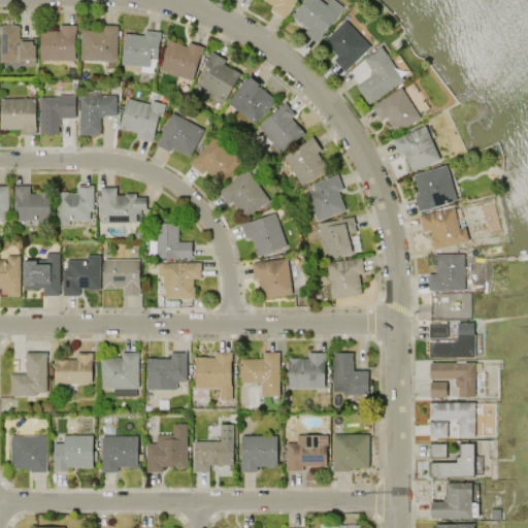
[(294,0),(284,18),(270,9),(273,5),(264,0),(294,0)]
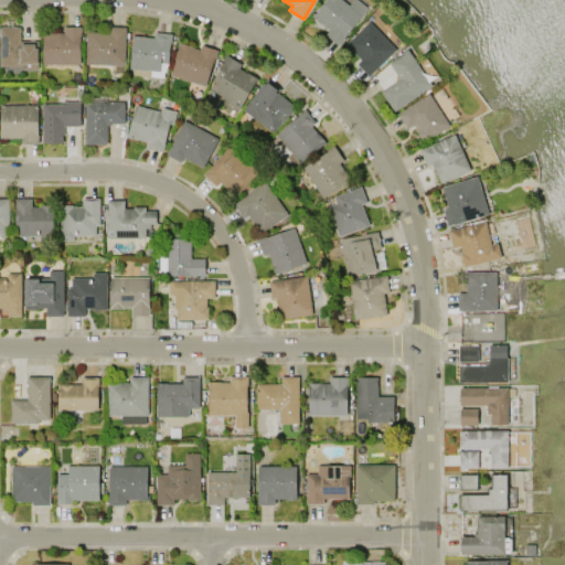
[(338,45),(324,34),(329,30),(311,16),(313,13),(315,13),(324,0),(343,0),(349,4),(352,0),(356,0),(368,8),(338,45)]
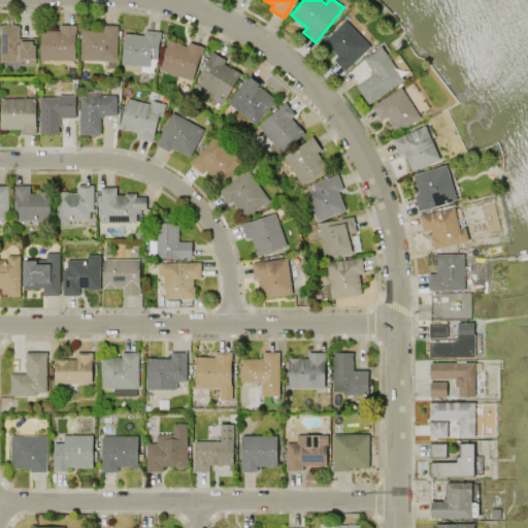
[(323,41),(344,21),(345,22),(351,15),(374,39),(369,45),(370,45),(344,72),(333,61),(337,56),(323,41)]
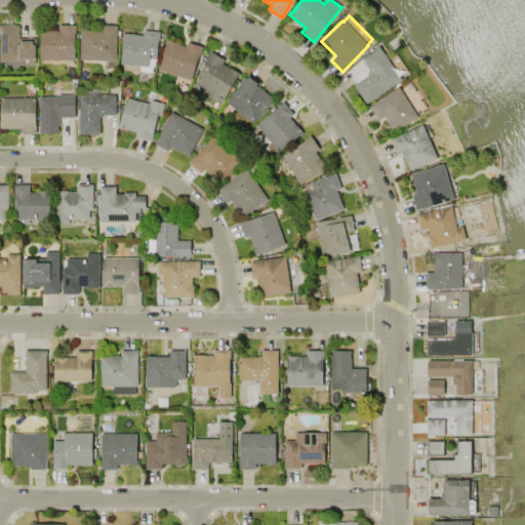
[(0,62),(0,25),(18,25),(18,40),(32,40),(33,44),(35,44),(35,64),(18,65),(18,62),(0,62)]
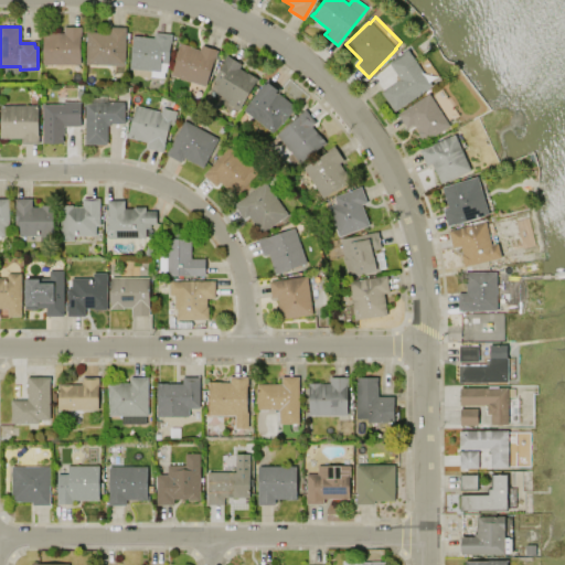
[(81,64),(42,65),(41,32),(54,32),(54,33),(63,33),(63,27),(81,27),(81,34),(80,34),(81,64)]
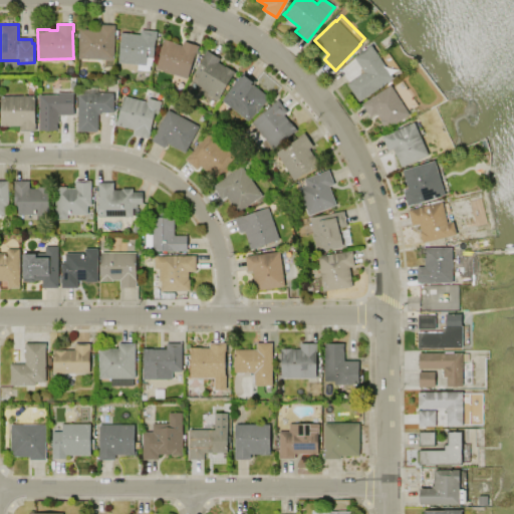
[(113,59),(77,58),(78,29),(98,29),(98,24),(114,24),(113,59)]
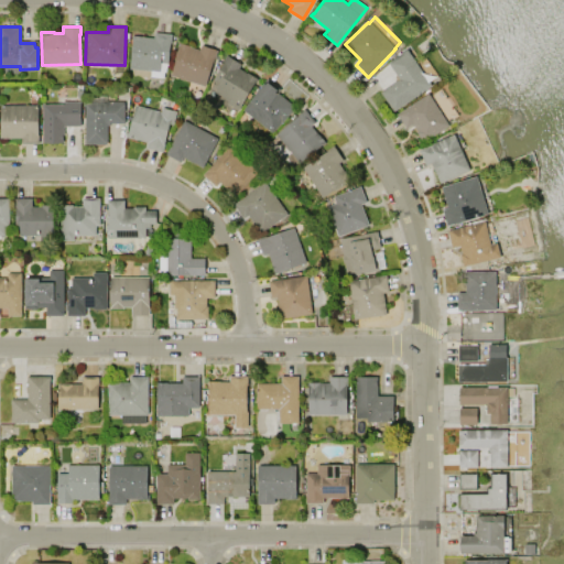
[(132,35),(154,38),(154,32),(171,34),(170,42),(169,42),(167,63),(165,63),(165,71),(163,71),(163,77),(150,76),(150,72),(129,71),(132,35)]
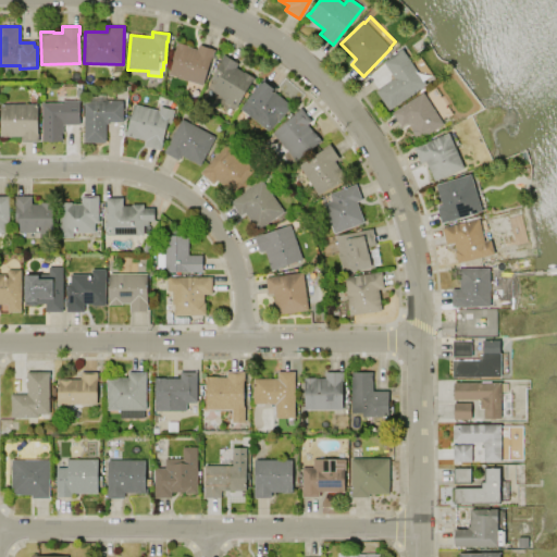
[(201,85),(168,74),(174,53),(173,52),(175,46),(174,45),(175,41),(187,45),(187,46),(197,49),(198,44),(214,49),(211,58),(210,58),(201,85)]
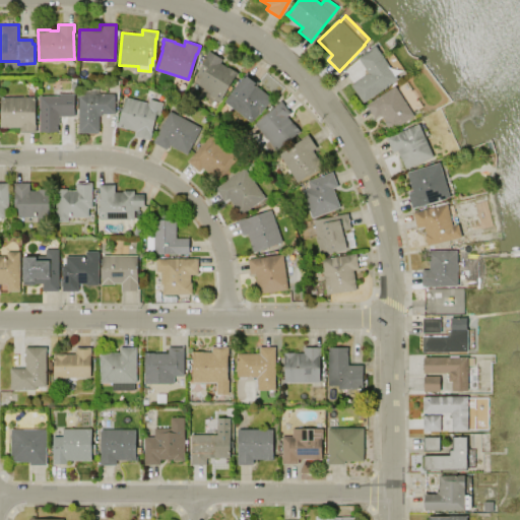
[(358,58),(375,46),(397,78),(364,103),(350,85),(368,72),(358,58)]
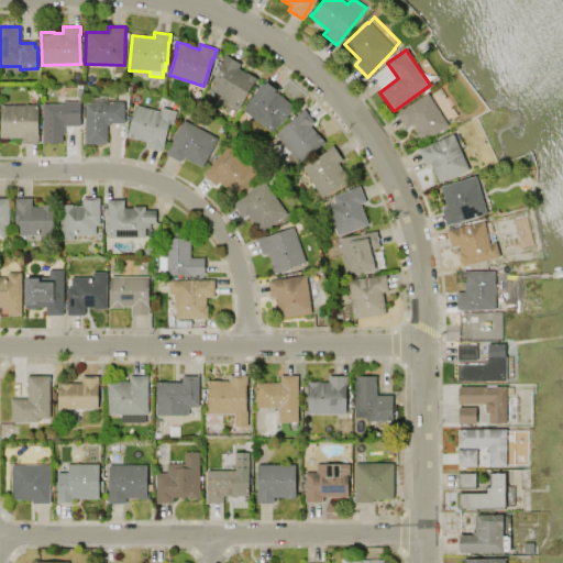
[(211,79),(225,55),(240,64),(238,68),(255,78),(238,109),(225,102),(224,105),(211,97),(214,92),(213,91),(218,84),(211,79)]
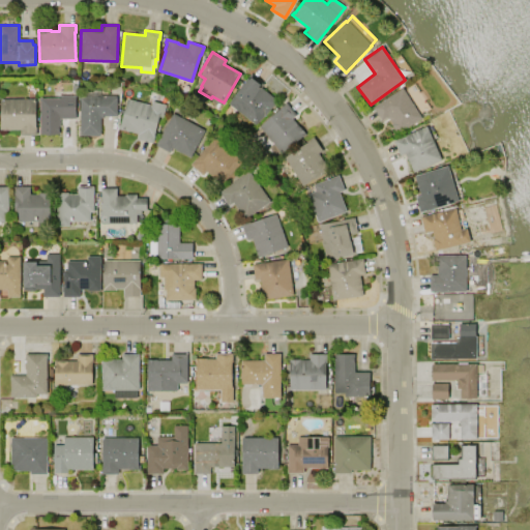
[(228,102),(251,75),(263,84),(260,87),(274,99),(271,104),(272,106),(265,115),(263,114),(256,124),(228,102)]
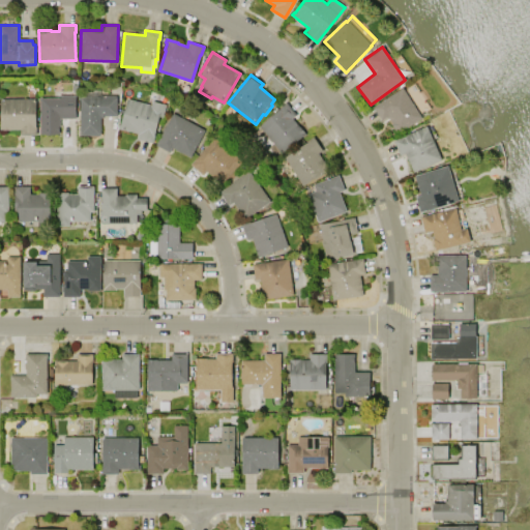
[(373,108),(403,88),(421,118),(399,134),(388,116),(382,120),(373,108)]
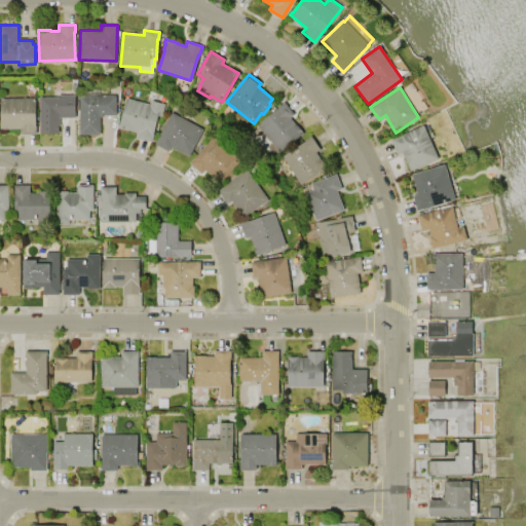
[(39,133),(39,97),(60,97),(60,95),(74,95),(75,117),(60,117),(60,133),(39,133)]
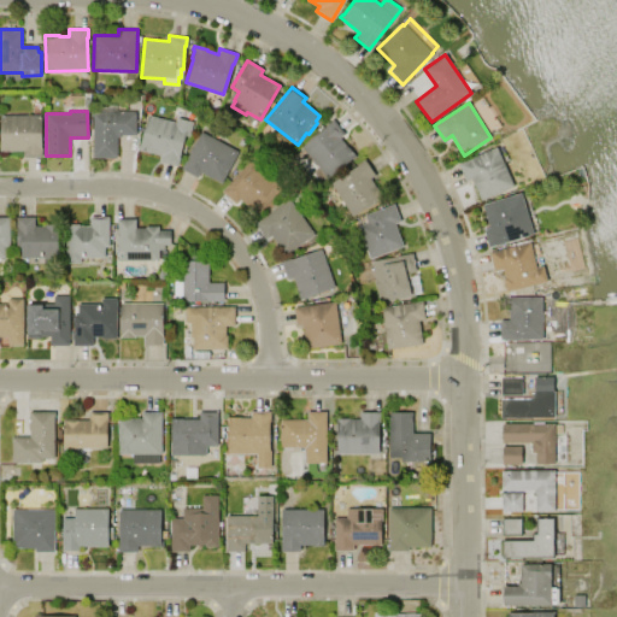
[(93,157),(93,113),(116,112),(116,111),(136,111),(136,134),(121,134),(121,136),(117,136),(117,157),(93,157)]
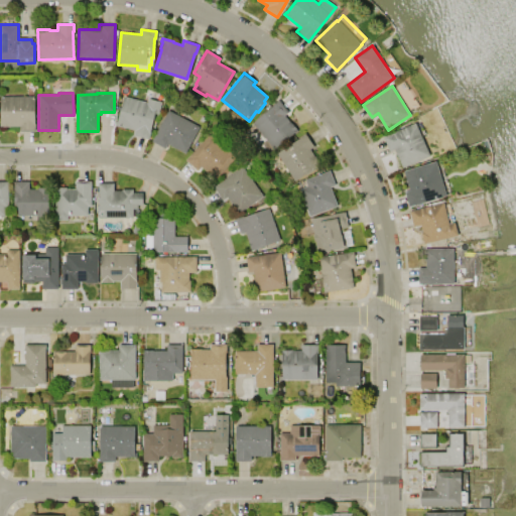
[(0,96),(34,96),(34,123),(35,123),(35,131),(20,131),(20,125),(0,126),(0,96)]
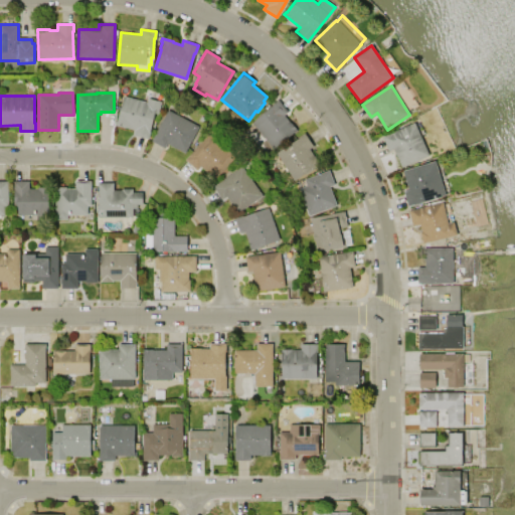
[(123,96),(146,102),(147,98),(161,102),(157,114),(154,113),(149,131),(150,131),(147,139),(133,135),(134,130),(114,124),(115,121),(116,121),(123,96)]
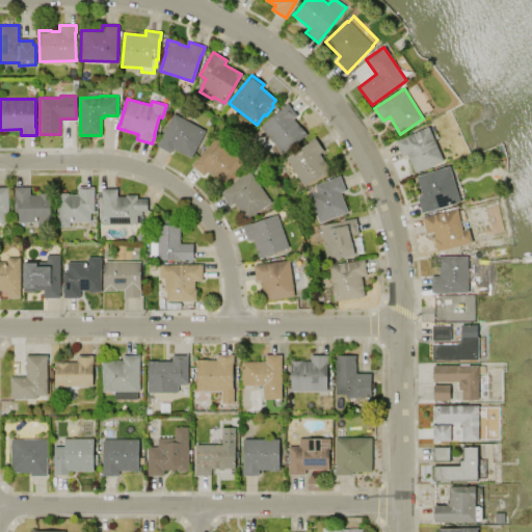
[(282,154),(259,126),(287,103),(296,115),(293,118),(306,133),(282,154)]
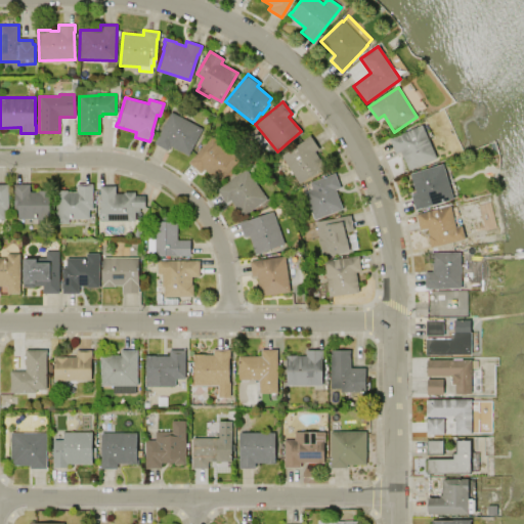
[(154,142),(170,112),(202,128),(187,155),(170,145),(168,149),(154,142)]
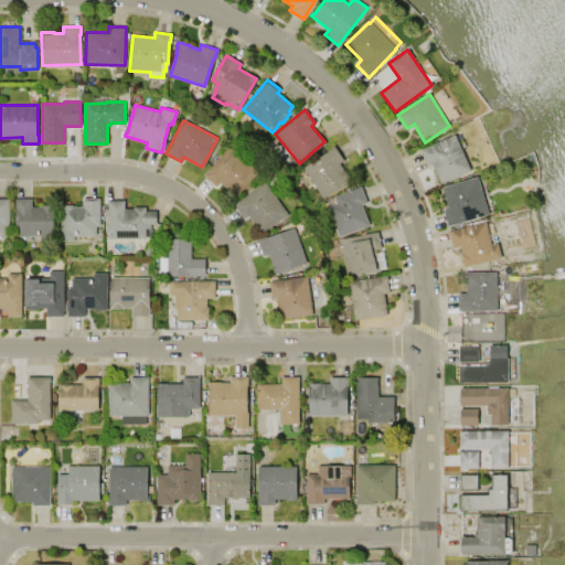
[(419,149),(454,134),(470,170),(440,183),(432,163),(426,166),(419,149)]
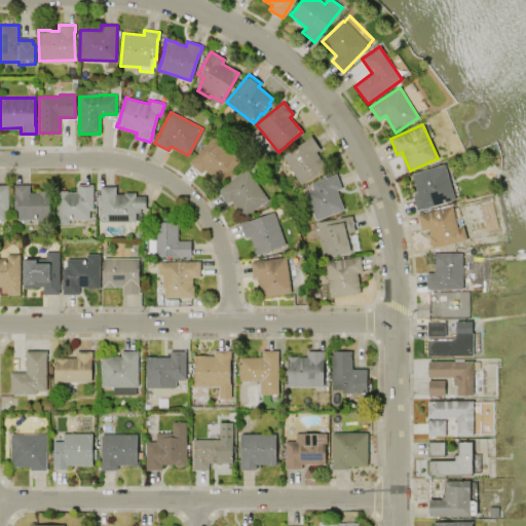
[(189,162),(213,136),(239,159),(220,182),(204,168),(200,173),(189,162)]
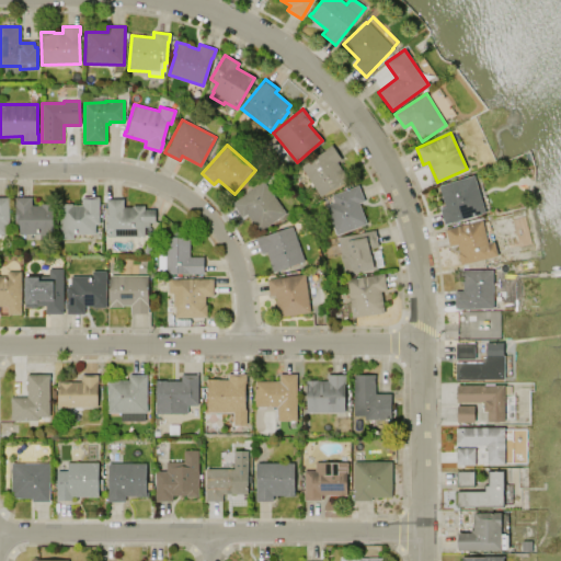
[(320,196),(300,165),(325,149),(325,148),(331,145),(341,159),(336,161),(348,180),(333,190),(332,189),(320,196)]
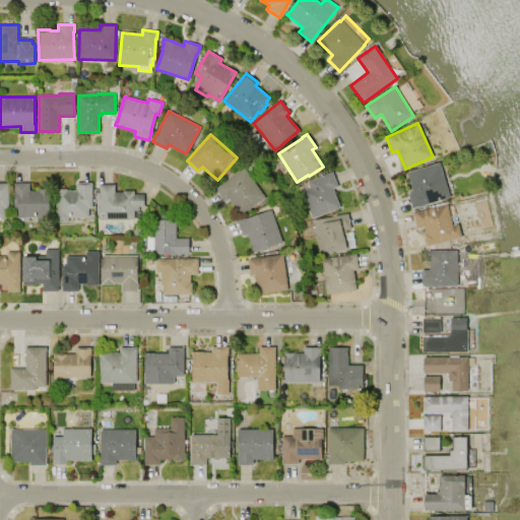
[(449,196),(411,207),(407,193),(412,191),(406,172),(439,161),(449,196)]
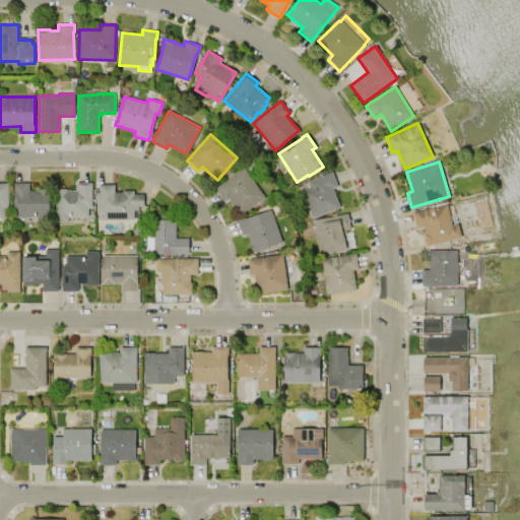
[(214,189),(244,169),(264,197),(239,214),(229,198),(223,201),(214,189)]
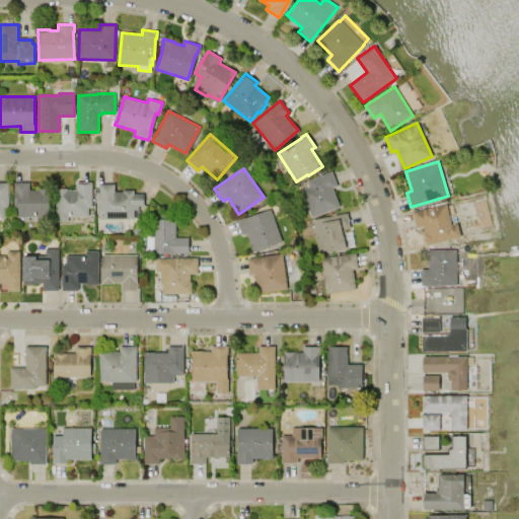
[(310,217),(300,190),(308,187),(305,181),(331,171),(337,186),(331,188),(339,207),(310,217)]
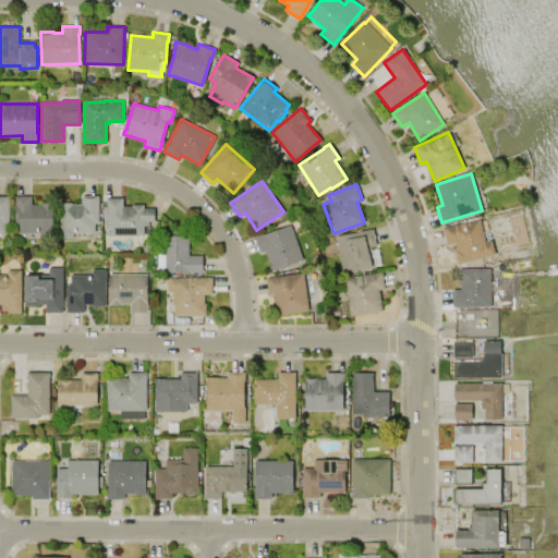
[(60,238),(60,202),(72,202),(72,204),(81,204),(81,195),(98,195),(98,222),(95,222),(95,232),(73,233),(73,238),(60,238)]
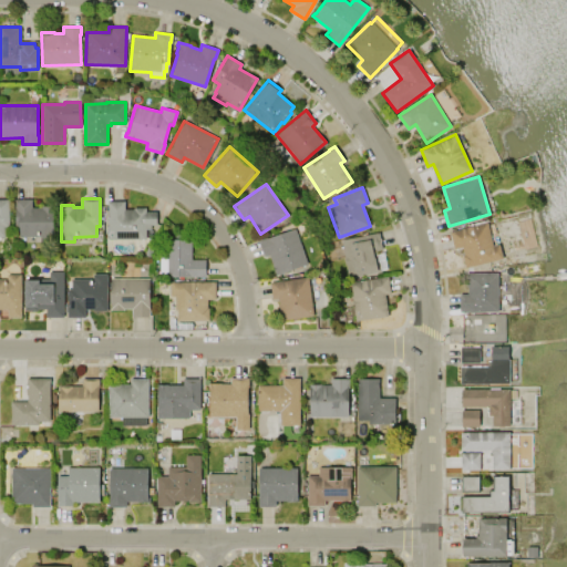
[(0,199),(8,199),(9,237),(0,237),(0,199)]
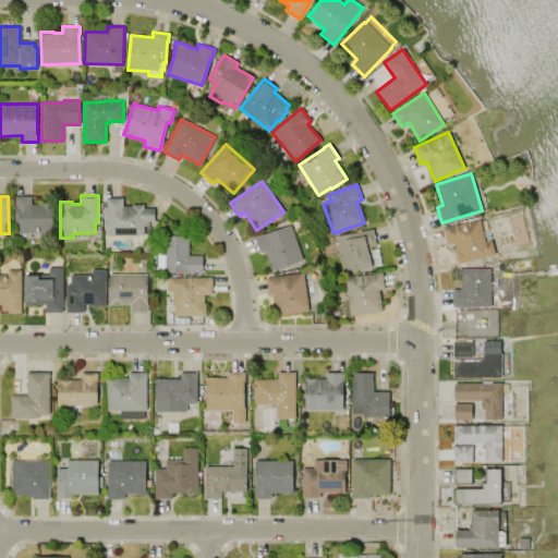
[(14,196),(31,196),(31,204),(39,204),(39,203),(52,203),(52,237),(39,237),(39,232),(19,232),(19,223),(14,223),(14,196)]
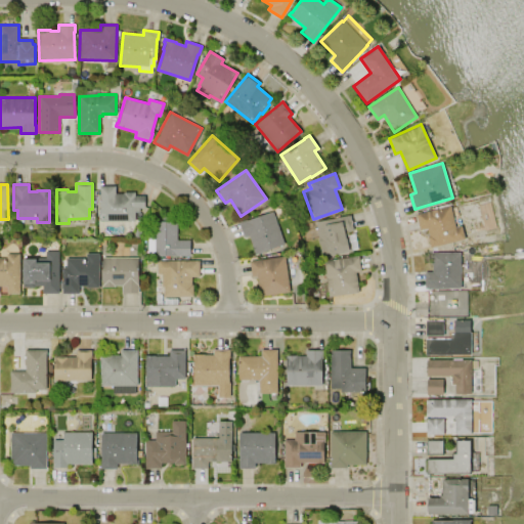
[(99,185),(115,185),(115,193),(123,193),(123,191),(134,191),(134,195),(144,195),(144,208),(139,208),(139,211),(134,211),(134,220),(99,221),(99,215),(97,215),(97,208),(99,208),(99,185)]
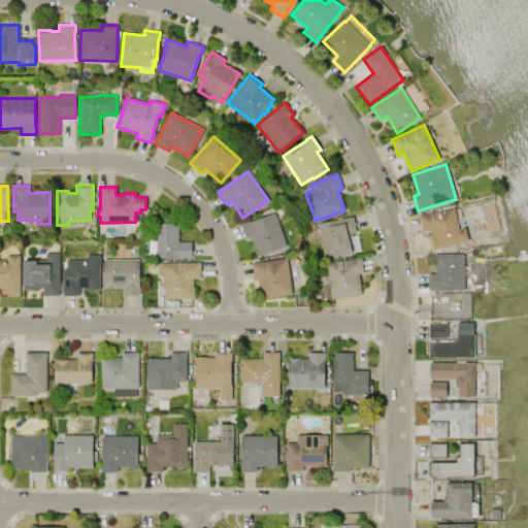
[(418,216),(454,206),(459,229),(464,228),(467,240),(433,250),(430,238),(431,237),(429,230),(422,232),(418,216)]
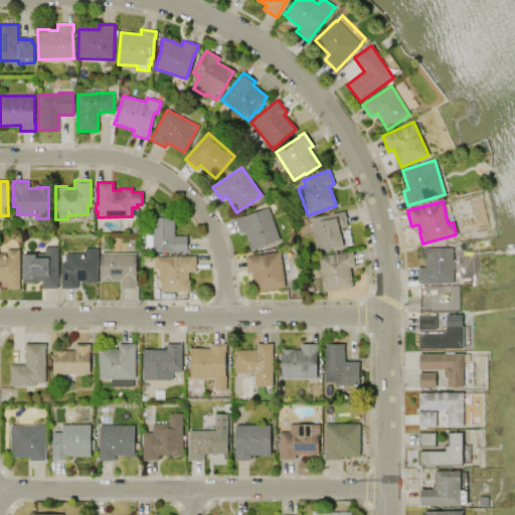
[(268,207),(279,239),(250,249),(243,230),(239,232),(234,218),(240,215),(240,216),(268,207)]
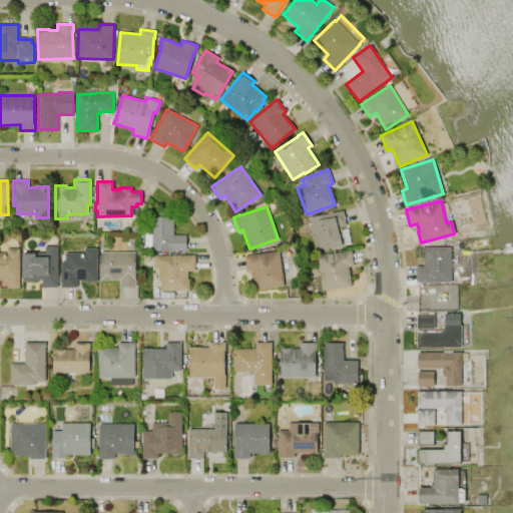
[(316,251),(309,217),(343,210),(346,225),(341,226),(343,237),(344,237),(345,245),(316,251)]
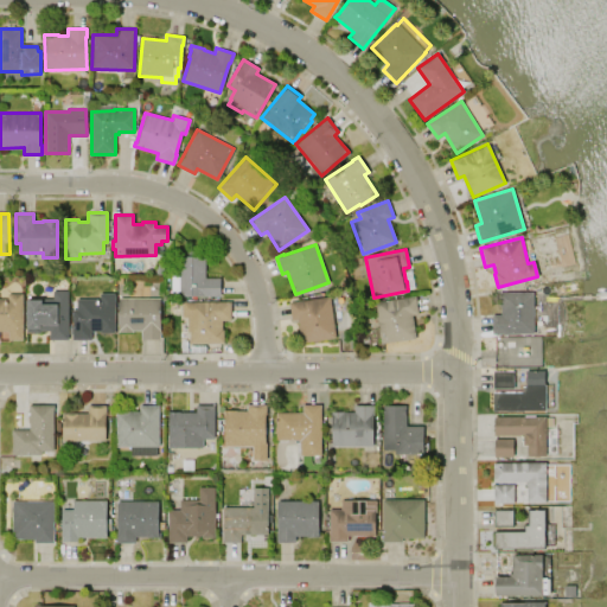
[(219,278),(219,295),(179,296),(178,256),(205,256),(205,278),(219,278)]
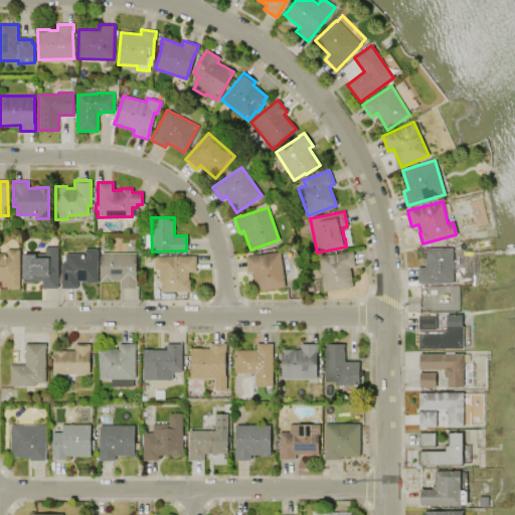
[(22,282),(22,253),(44,252),(44,246),(57,246),(57,288),(42,288),(42,281),(34,281),(34,282),(22,282)]
